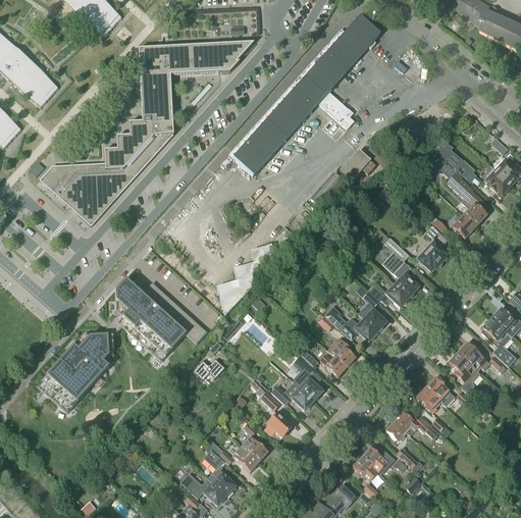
[(69,0),(75,5),(73,8),(87,20),(104,34),(104,35),(105,36),(110,32),(108,31),(111,28),(112,29),(112,28),(109,24),(110,22),(114,27),(115,26),(114,24),(116,21),(117,22),(122,17),(120,15),(120,16),(104,0),(69,0)]
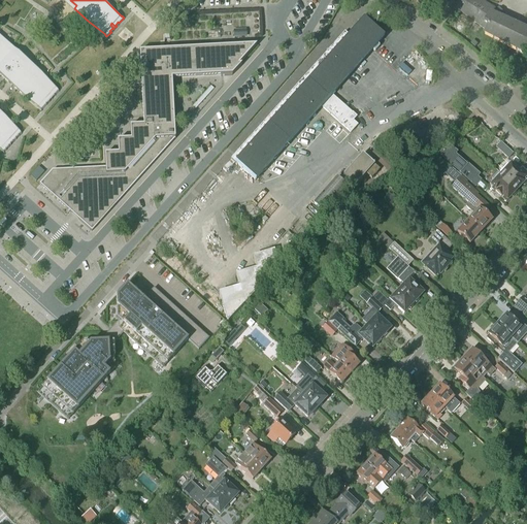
[(498,7),(486,0),(464,0),(467,2),(462,8),(488,27),(486,30),(526,51),(526,25),(501,13),(504,10),(500,5),(498,7)]
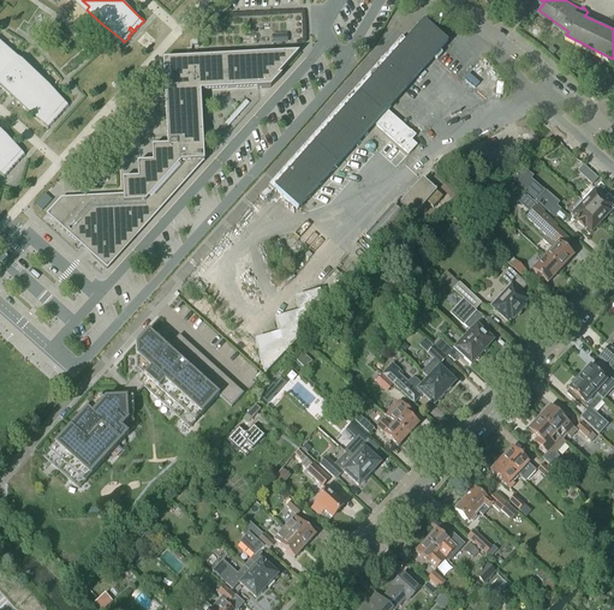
[(359,82),(388,108),(448,41),(424,19),(407,39),(403,34),(359,82)]
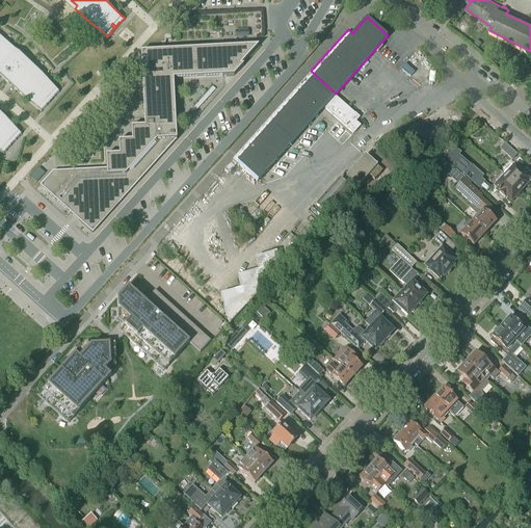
[(6,38),(0,33),(0,71),(24,93),(42,107),(43,108),(48,103),(47,102),(50,99),(51,100),(48,96),(49,95),(53,98),(54,97),(53,96),(55,93),(56,94),(60,89),(59,88),(58,88),(42,71),(29,59),(26,62),(17,53),(19,50),(6,38)]
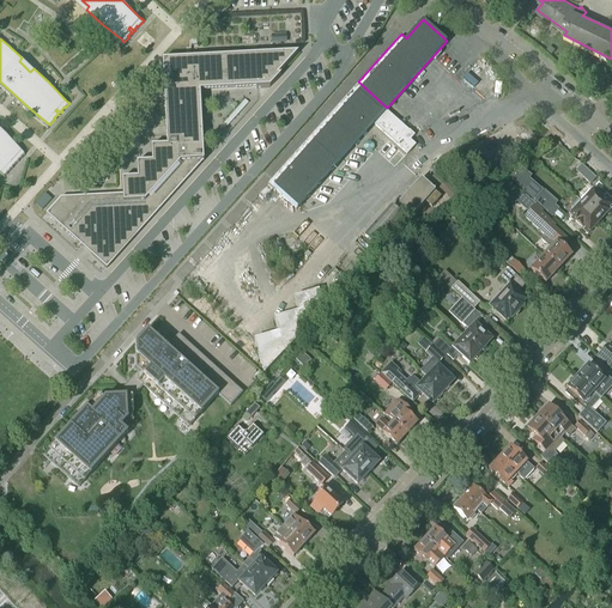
[(61,194),(47,211),(82,243),(83,243),(83,244),(84,244),(85,244),(85,243),(86,243),(89,241),(95,245),(92,248),(91,248),(91,249),(91,250),(91,251),(92,253),(107,266),(204,158),(200,87),(200,81),(256,79),(256,85),(270,85),(282,72),(278,72),(298,49),(163,56),(164,68),(165,101),(167,114),(167,115),(167,116),(168,116),(169,116),(170,116),(171,122),(171,135),(170,135),(169,135),(168,137),(168,138),(168,141),(152,143),(153,158),(138,159),(138,175),(122,175),(123,190),(102,192),(100,192),(61,194)]
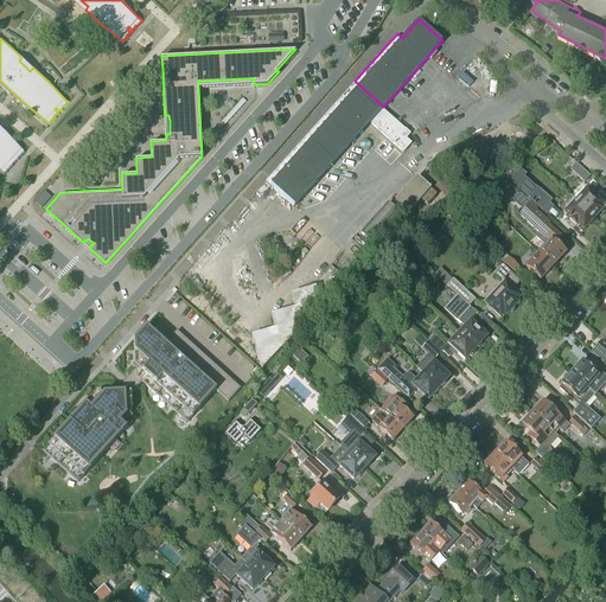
[(406,127),(383,107),(355,81),(266,179),(272,184),(294,204),(371,120),(404,149),(412,140),(407,136),(412,132),(406,127)]
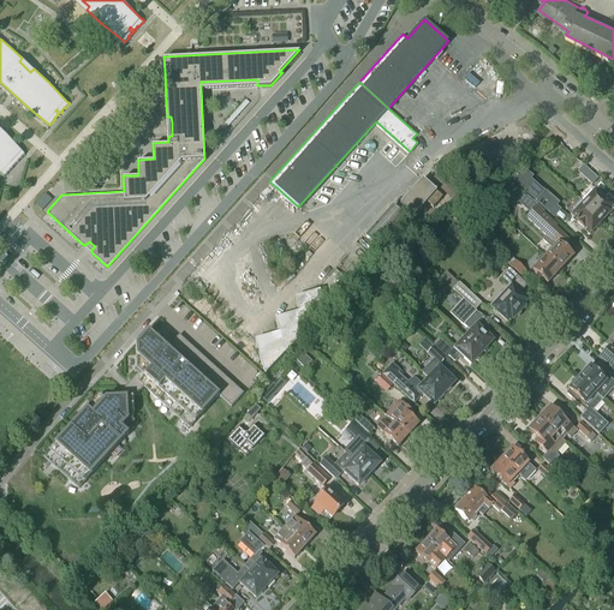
[(0,126),(0,168),(5,172),(4,173),(6,174),(9,172),(7,171),(11,167),(12,168),(15,166),(10,161),(12,159),(17,162),(21,159),(19,157),(22,154),(23,155),(27,153),(25,150),(24,151),(6,132),(0,126)]
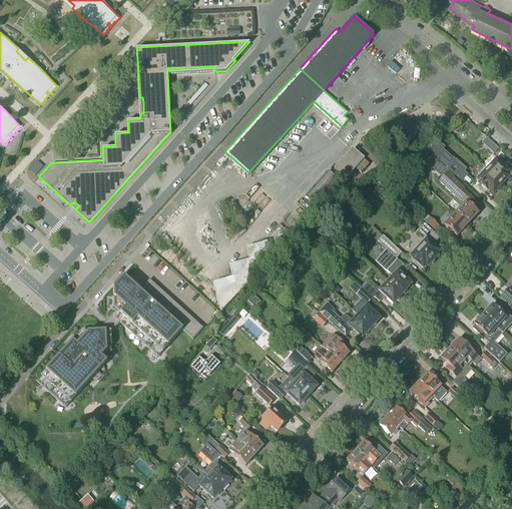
[(494,151),(499,146),(487,135),(482,140),(494,151)]
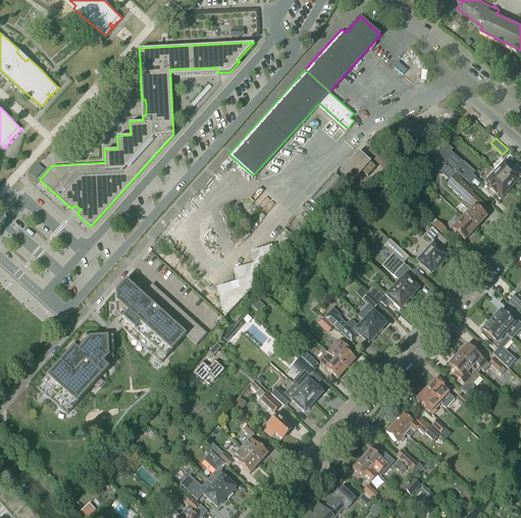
[(446,143),(433,149),(455,167),(466,177),(472,170),(460,159),(450,150),(451,149),(452,148),(451,148),(446,143)]
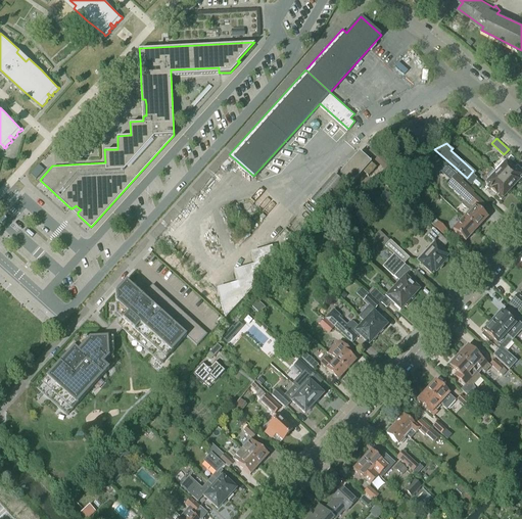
[(369,174),(377,166),(360,150),(340,171),(352,182),(364,170),(369,174)]
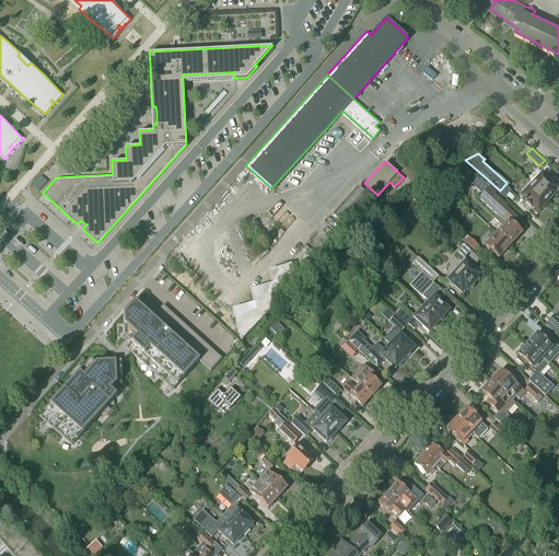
[(528,181),(548,199),(554,194),(557,193),(558,192),(558,186),(557,185),(558,184),(558,180),(554,175),(550,180),(542,172),(532,183),(528,181)]
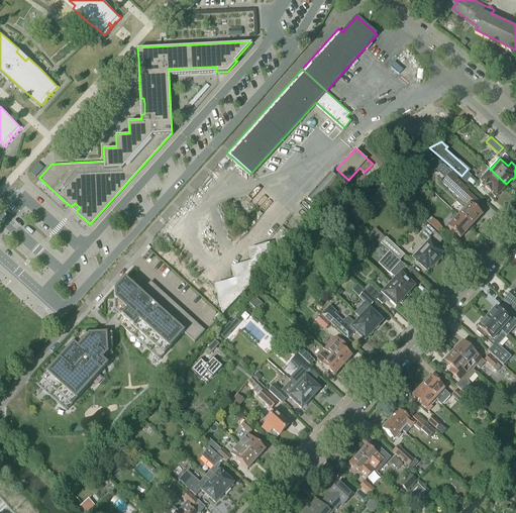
[(36,175),(44,165),(38,160),(30,169),(36,175)]
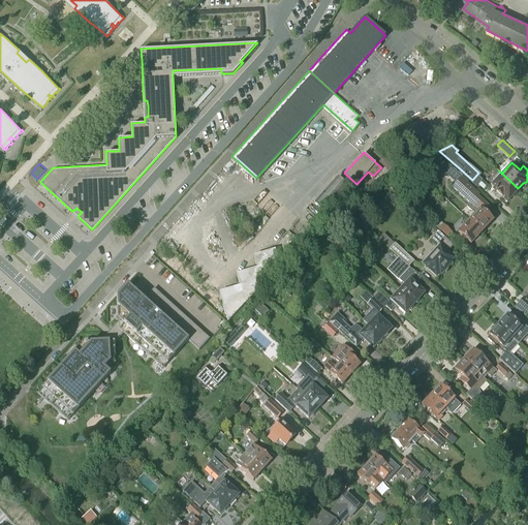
[(518,188),(499,171),(493,177),(496,180),(491,185),(496,189),(502,195),(503,195),(507,199),(514,193),(515,193),(518,190),(518,188)]
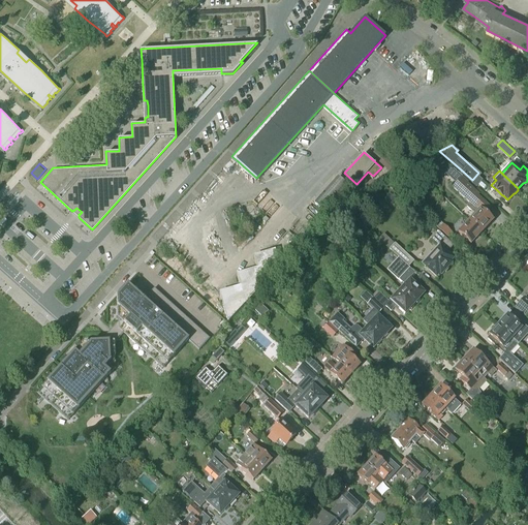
[(483,229),(493,218),(486,211),(491,205),(475,190),(476,189),(467,180),(468,179),(463,174),(453,184),(470,199),(467,204),(476,212),(470,218),(483,229)]
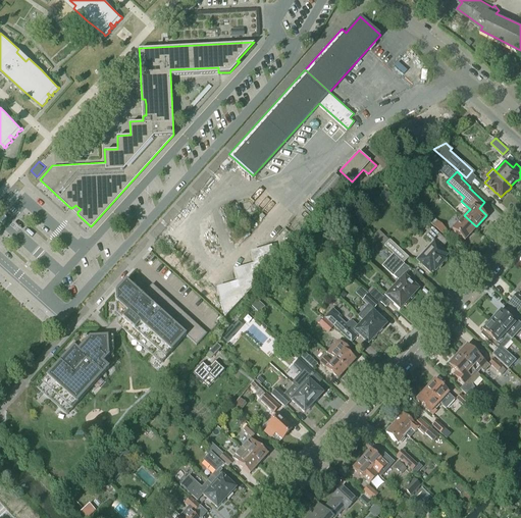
[(465,239),(476,226),(464,215),(453,227),(465,239)]
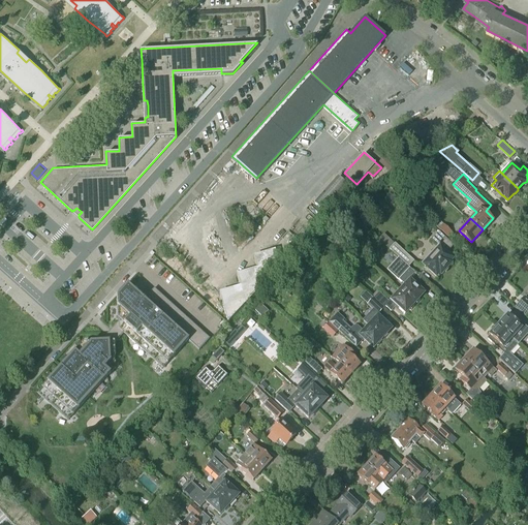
[(448,235),(453,229),(443,222),(439,226),(448,235)]
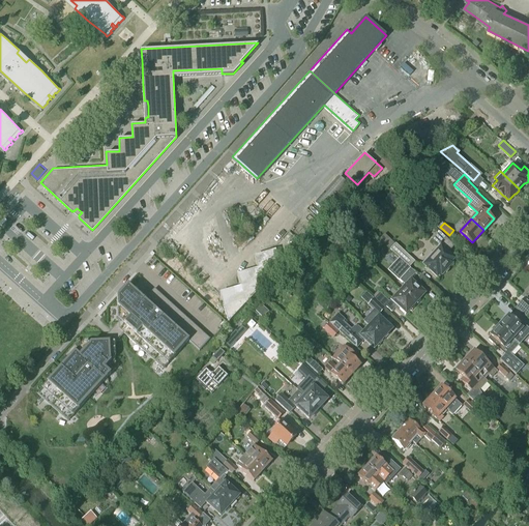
[(431,253),(447,268),(456,259),(446,251),(447,249),(448,251),(454,243),(440,230),(433,238),(438,243),(431,253)]
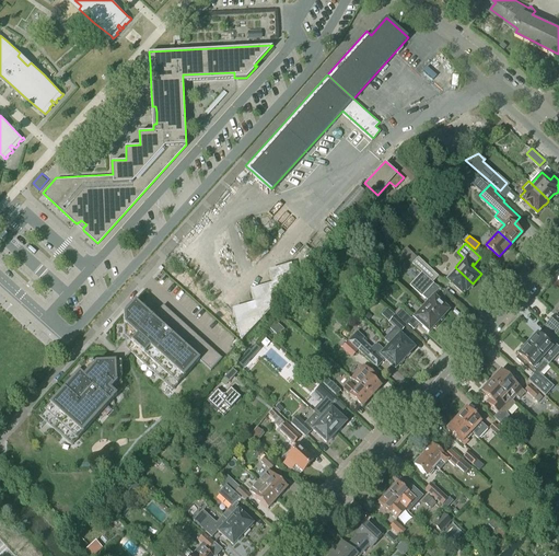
[(419,255),(412,261),(423,270),(424,271),(433,280),(440,274),(419,255)]
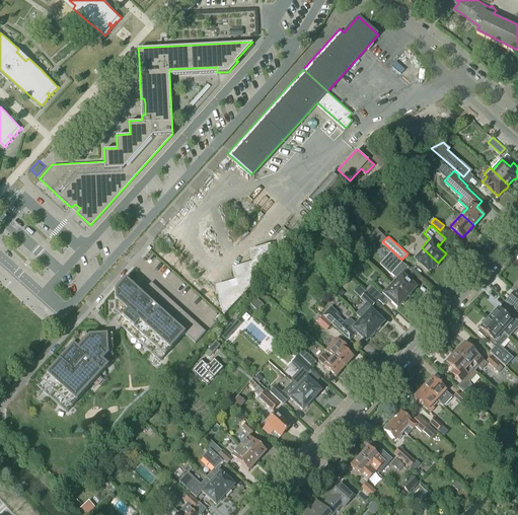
[(219,297),(224,313),(264,272),(276,260),(271,243),(249,249),(253,262),(233,268),(236,279),(216,286),(219,297)]
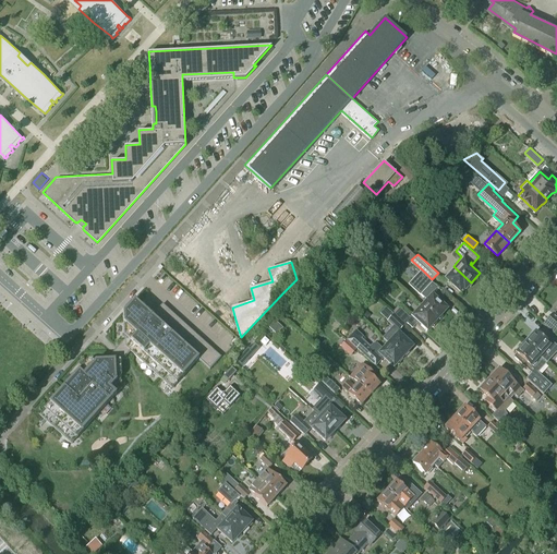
[(462,291),(471,282),(453,266),(444,275),(462,291)]
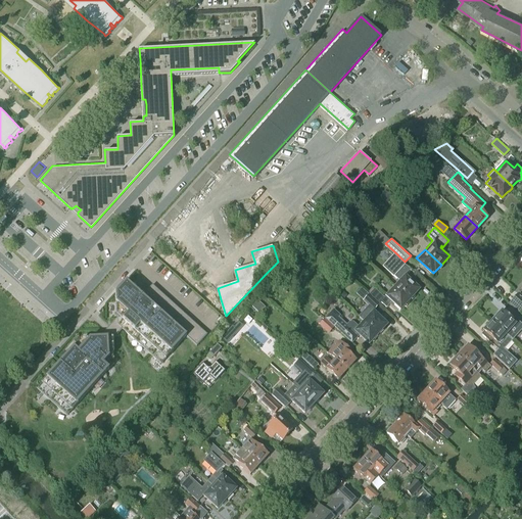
[(388,260),(385,264),(394,273),(395,274),(399,278),(401,280),(396,285),(410,297),(411,297),(412,297),(415,294),(415,292),(417,289),(420,287),(419,286),(419,287),(418,287),(410,280),(404,274),(411,267),(410,267),(405,262),(396,253),(395,252),(388,260)]
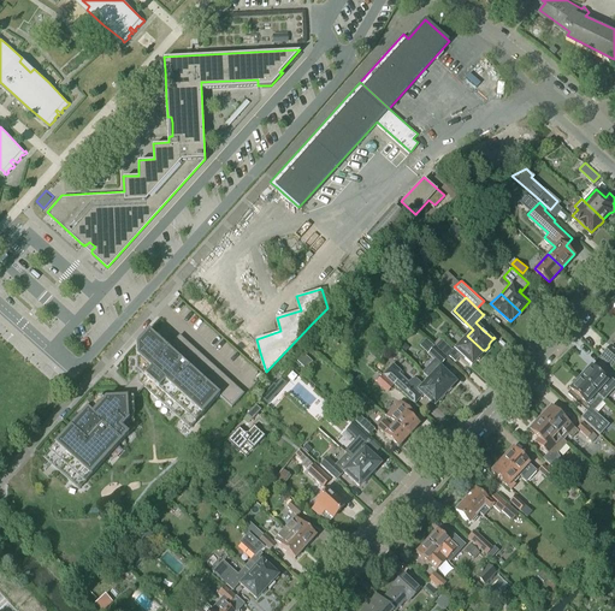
[(390,337),(384,330),(379,334),(385,342),(390,337)]
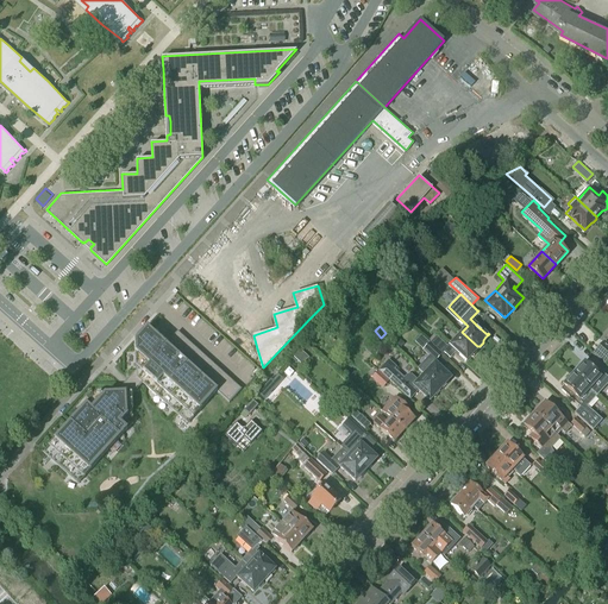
[(192,343),(180,356),(149,328),(133,346),(135,376),(136,377),(131,382),(124,391),(94,392),(43,450),(79,480),(132,421),(131,391),(136,385),(139,381),(186,422),(215,389),(229,401),(240,387),(192,343)]
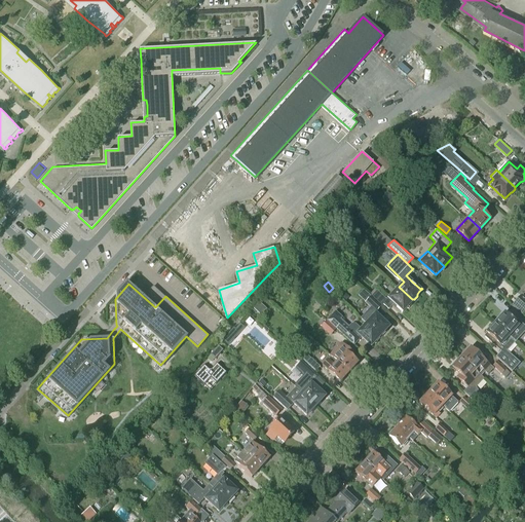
[(387,298),(384,301),(389,306),(394,301),(395,300),(404,308),(406,306),(407,305),(409,305),(412,302),(411,300),(412,299),(399,287),(394,292),(391,291),(389,293),(387,295),(386,297),(387,298)]
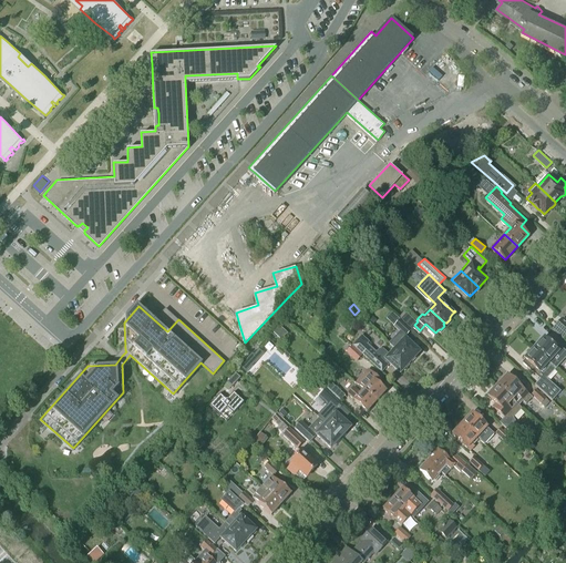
[(407,310),(401,317),(411,327),(414,325),(418,321),(417,320),(407,310)]
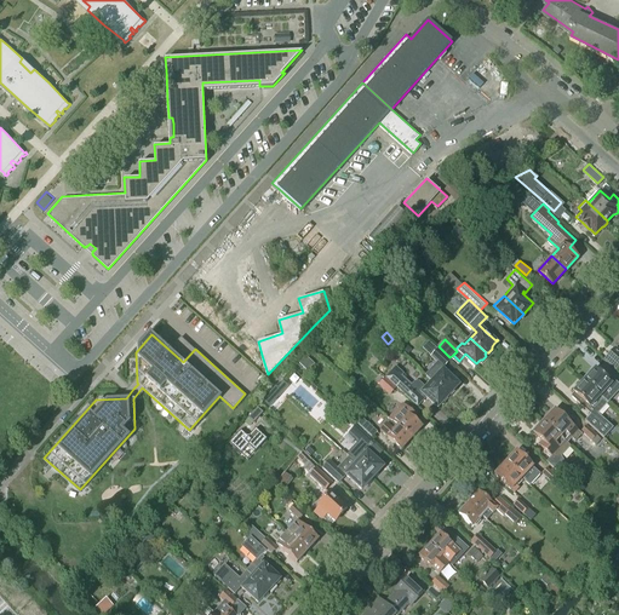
[(407,352),(412,346),(406,342),(402,346),(407,352)]
